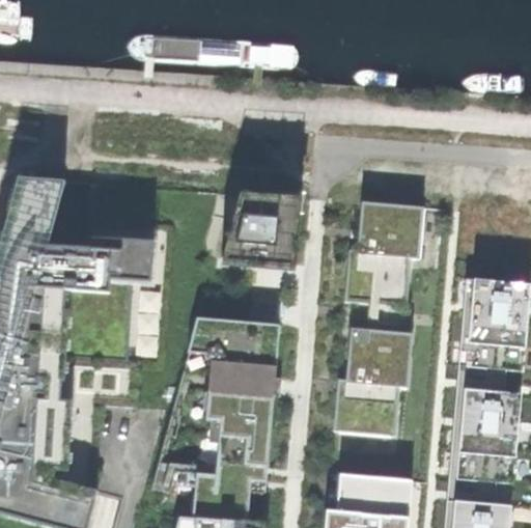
[(0,512),(57,527),(86,527),(103,470),(98,470),(102,404),(137,406),(140,359),(128,359),(133,280),(151,281),(154,240),(89,235),(90,224),(54,221),(64,181),(18,177),(0,242),(0,512)]
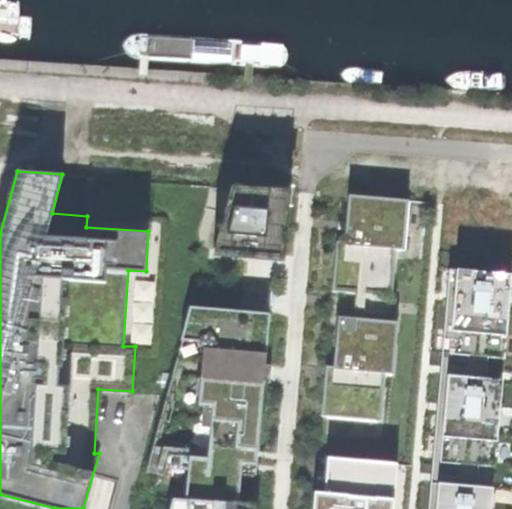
[(215,247),(213,253),(261,257),(284,259),(290,189),(231,185),(215,247)]
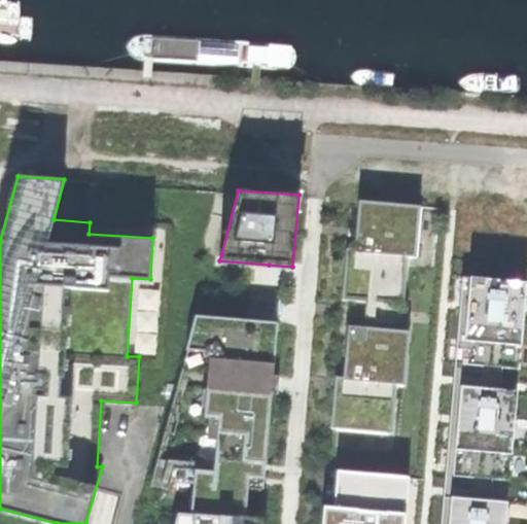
[(346,246),(342,298),(403,303),(408,255),(415,255),(420,204),(358,199),(356,226),(348,225),(347,234),(355,235),(354,247),(346,246)]
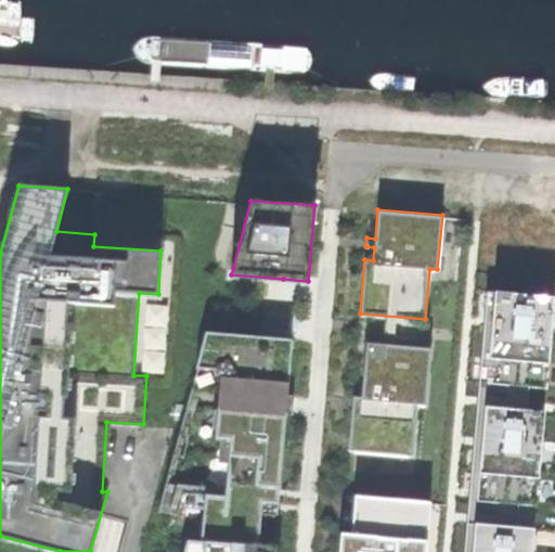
[(467,521),(464,551),(531,551),(533,527),(516,526),(517,502),(536,504),(543,413),(547,373),(554,296),(494,291),(491,328),(483,326),(480,367),(477,407),(469,498),(467,521)]
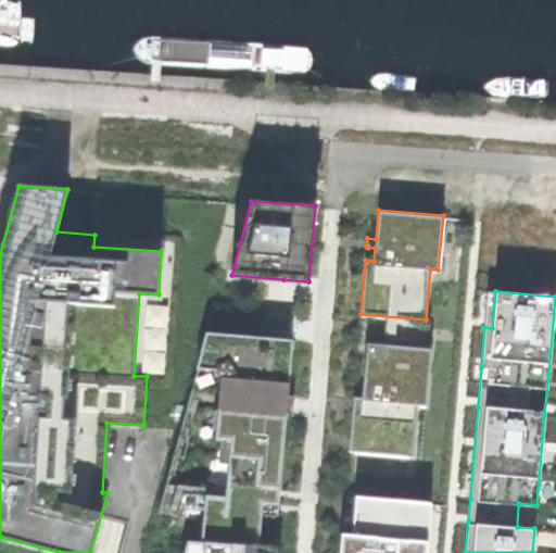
[(201,540),(258,545),(262,513),(277,514),(286,413),(292,413),(293,394),(288,394),(292,339),(205,330),(196,367),(198,367),(220,369),(215,438),(230,439),(226,488),(167,482),(161,510),(177,514),(179,505),(204,507),(201,540)]
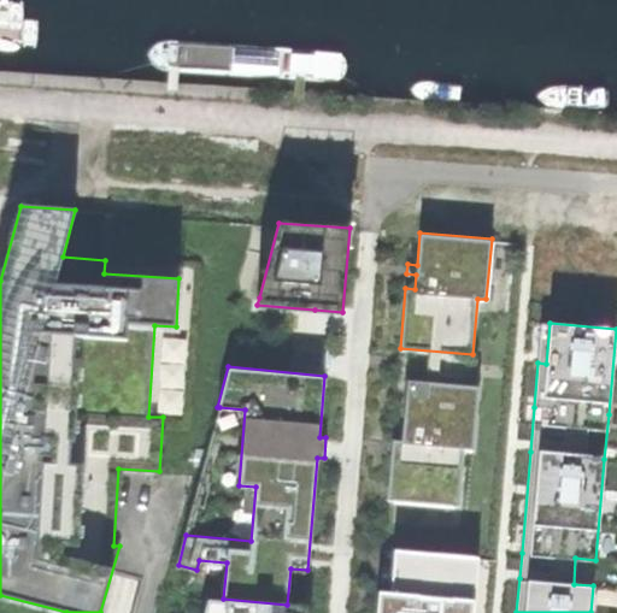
[(392,438),(387,499),(459,505),(464,448),(474,449),(479,385),(469,384),(407,379),(401,438),(392,438)]
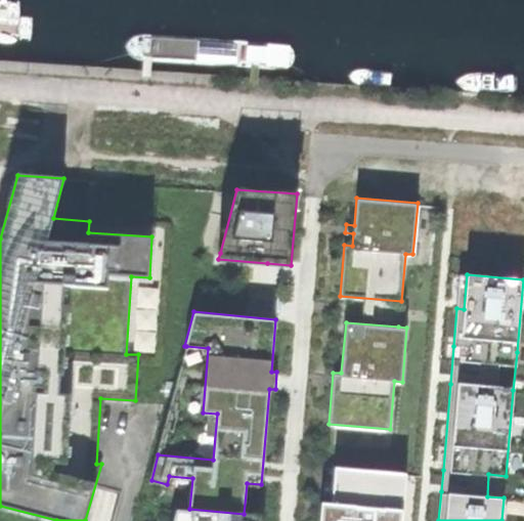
[(410,520),(416,480),(342,473),(339,507),(331,506),(329,520),(410,520)]
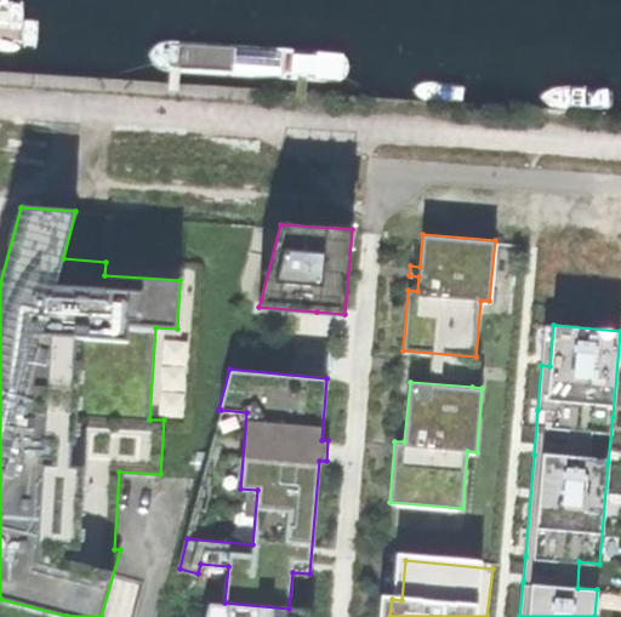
[(289,609),(224,603),(210,601),(205,616),(306,616),(307,610),(289,609)]
